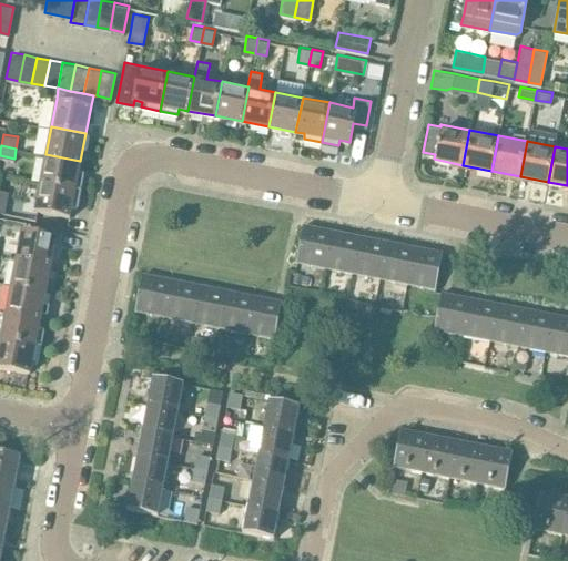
[(46,154),(40,181),(80,189),(83,171),(78,170),(80,161),(46,154)]
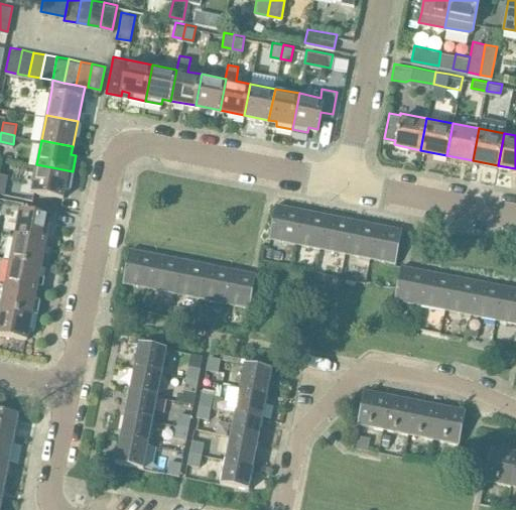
[(36,164),(31,188),(62,196),(65,186),(70,187),(73,171),(36,164)]
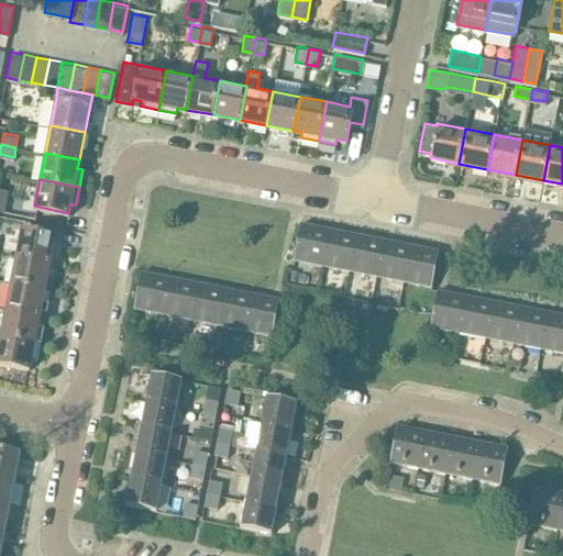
[(300,220),(293,258),(321,264),(329,225),(300,220)]
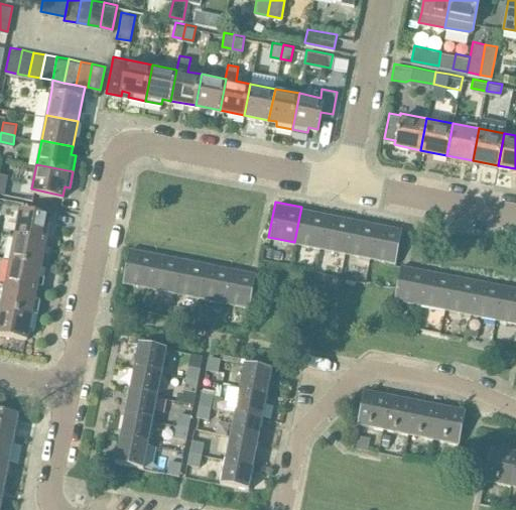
[(319,247),(327,212),(301,207),(294,242),(319,247)]
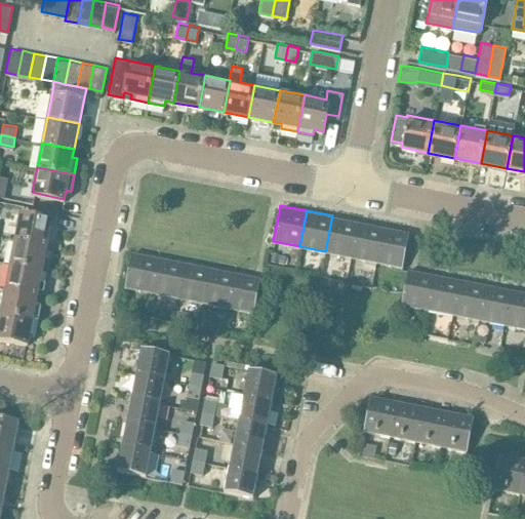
[(14,236),(47,242),(52,217),(19,211),(14,236)]
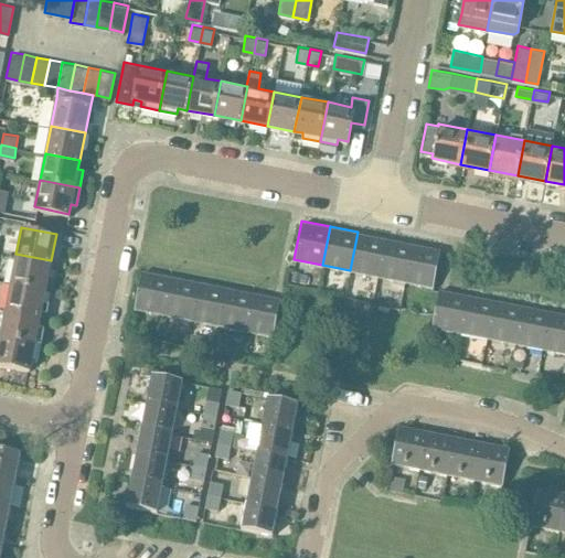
[(377,276),(385,237),(358,232),(350,270),(377,276)]
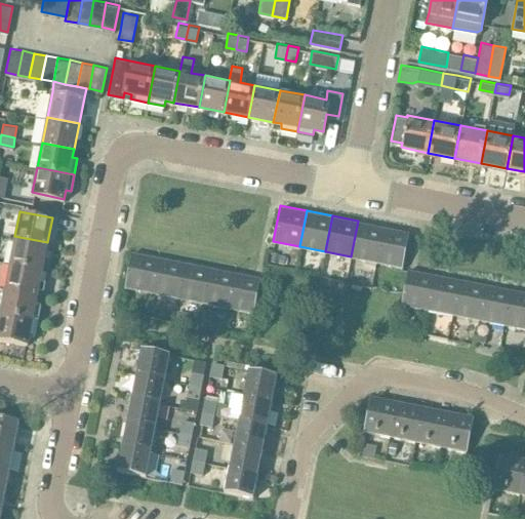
[(376,261),(382,226),(358,221),(351,256),(376,261)]
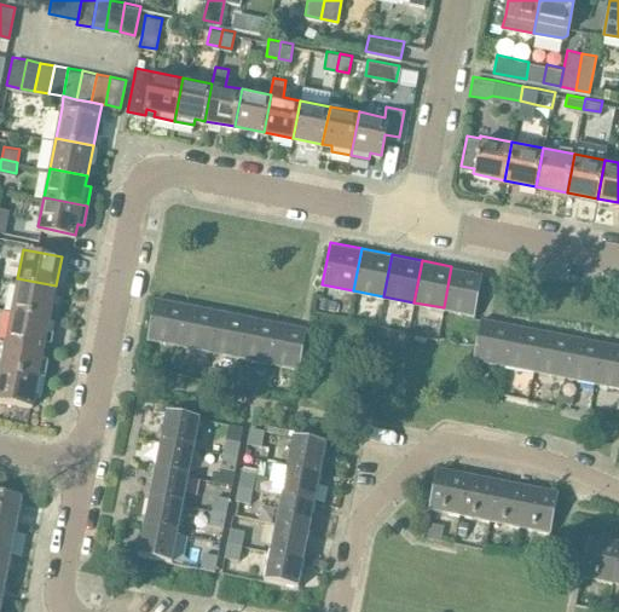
[(474,313),(482,272),(451,266),(444,307),(474,313)]
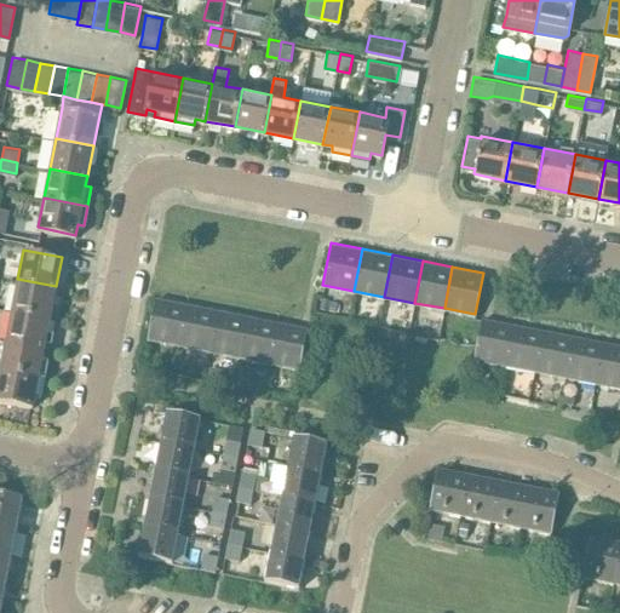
[(11,309),(50,316),(56,286),(17,279),(11,309)]
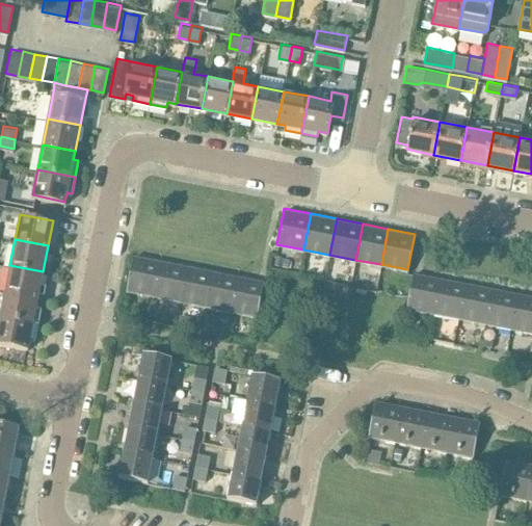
[(133,254),(126,290),(153,295),(160,259),(133,254)]
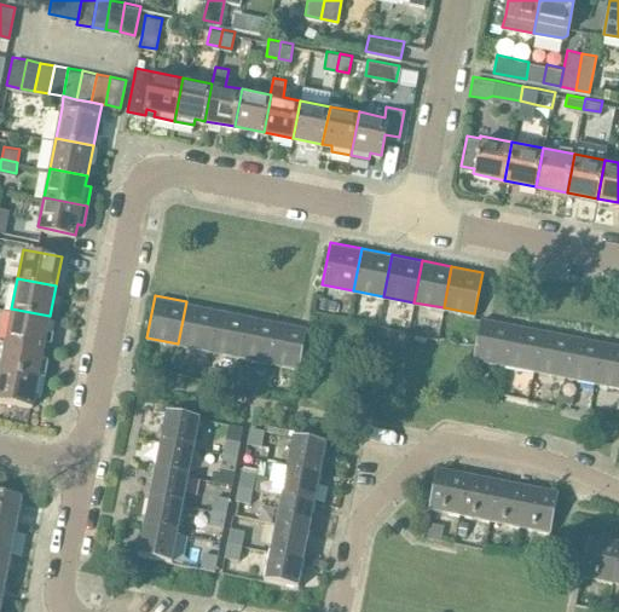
[(208,350),(217,307),(186,301),(178,344),(208,350)]
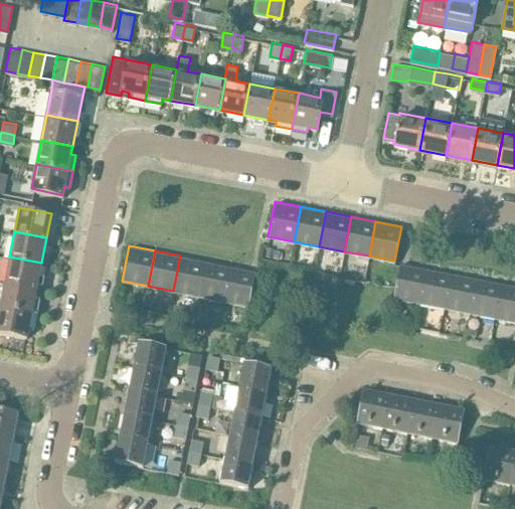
[(198,296),(205,261),(180,256),(173,291),(198,296)]
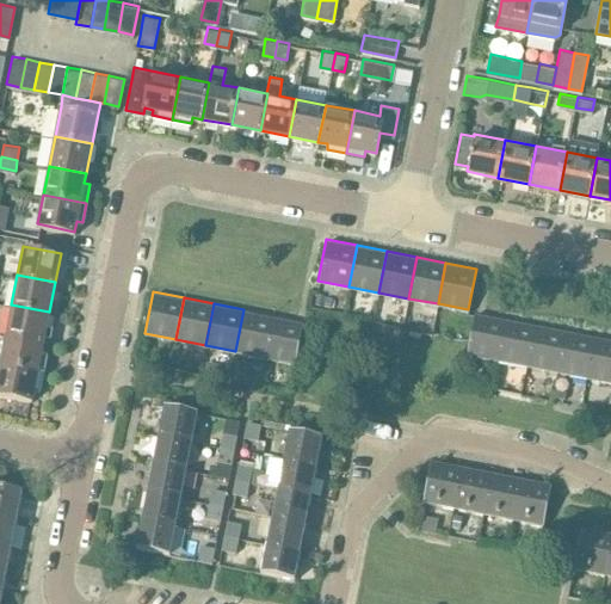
[(49,312),(11,304),(5,333),(43,340),(49,312)]
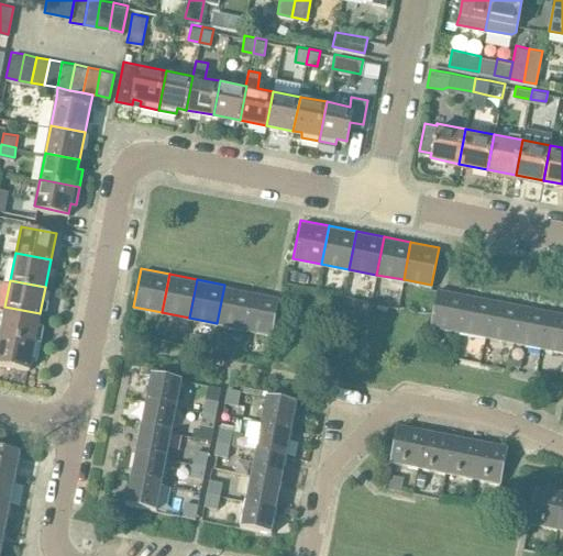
[(244,327),(251,290),(224,285),(217,323),(244,327)]
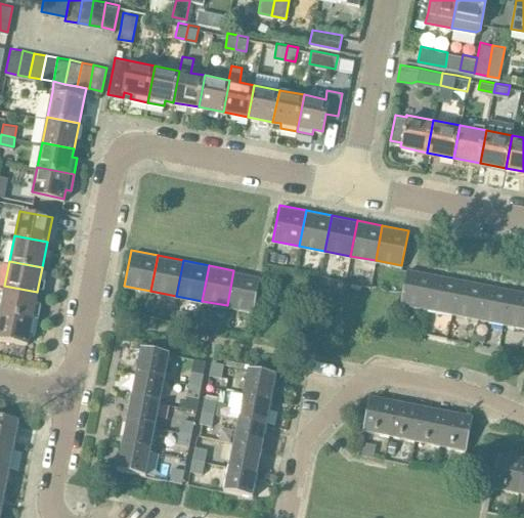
[(407,267),(400,303),(426,308),(433,272),(407,267)]
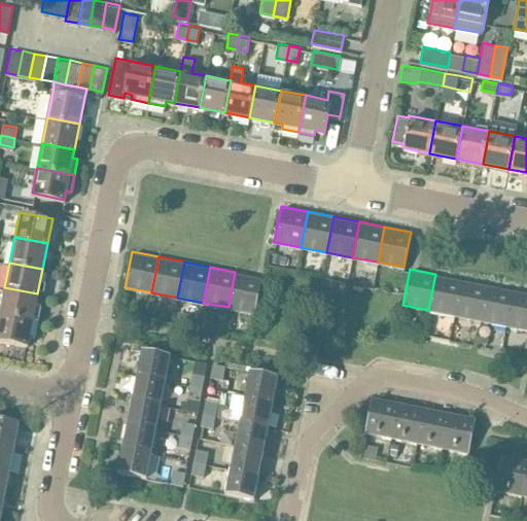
[(254,313),(261,277),(235,272),(229,307),(254,313)]
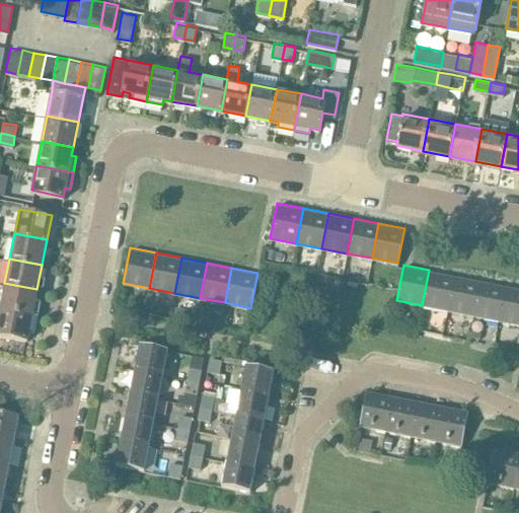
[(447,310),(454,275),(429,270),(422,305),(447,310)]
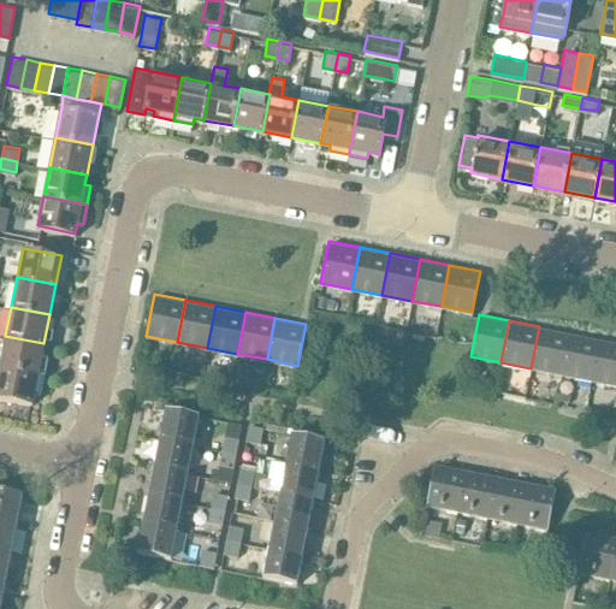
[(561,373),(569,331),(539,326),(531,368),(561,373)]
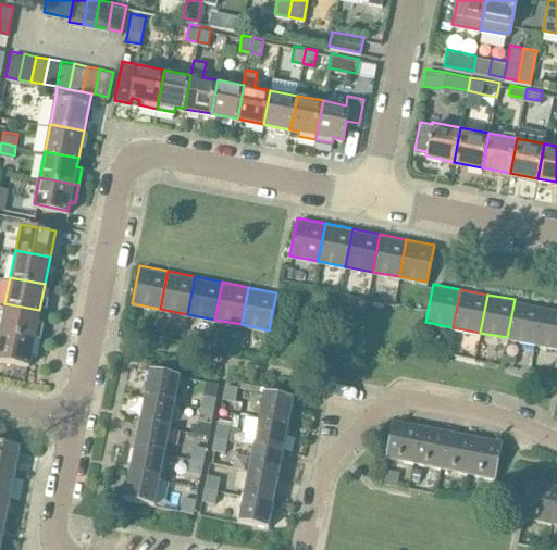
[(534,342),(542,304),(515,299),(507,337),(534,342)]
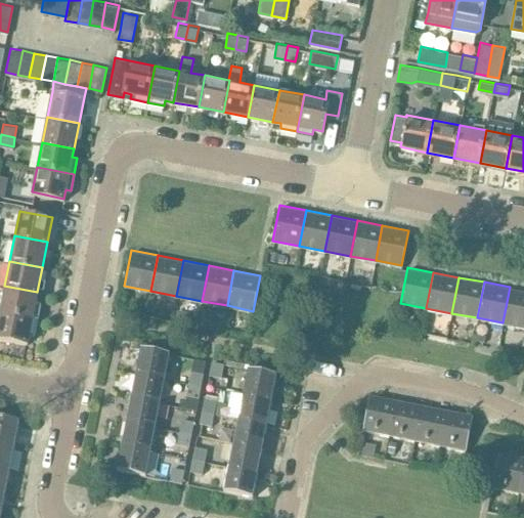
[(4,286),(0,307),(0,310),(37,318),(40,302),(36,301),(37,292),(4,286)]
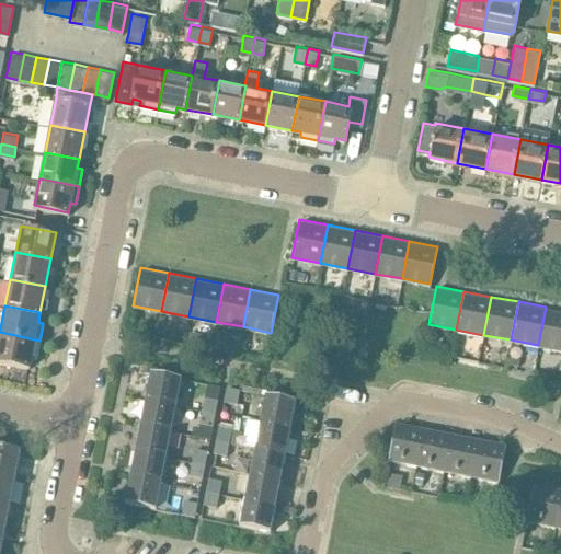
[(560,310),(546,307),(538,345),(560,349),(560,310)]
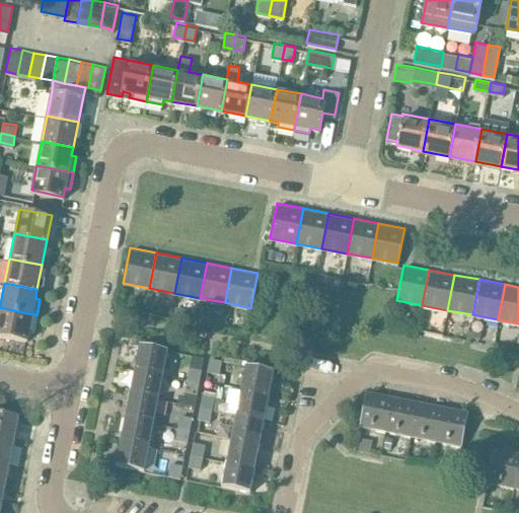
[(0,307),(0,333),(27,339),(29,330),(33,331),(36,315),(0,307)]
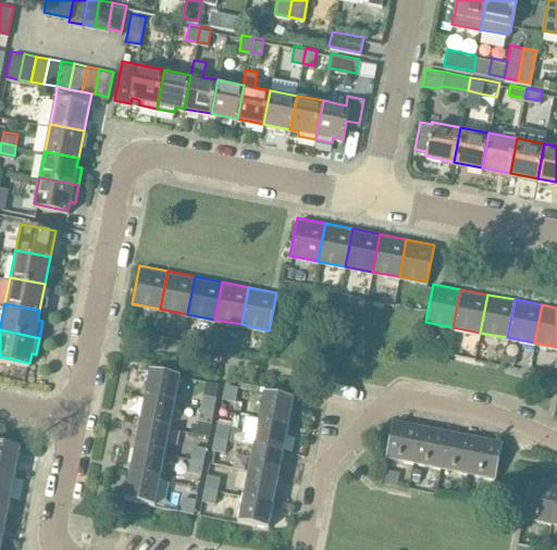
[(198,329),(196,340),(207,342),(207,341),(209,332),(198,329)]
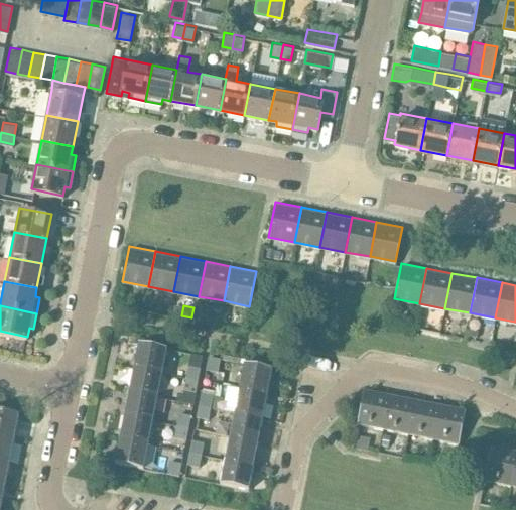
[(167,346),(139,341),(134,365),(162,371),(167,346)]
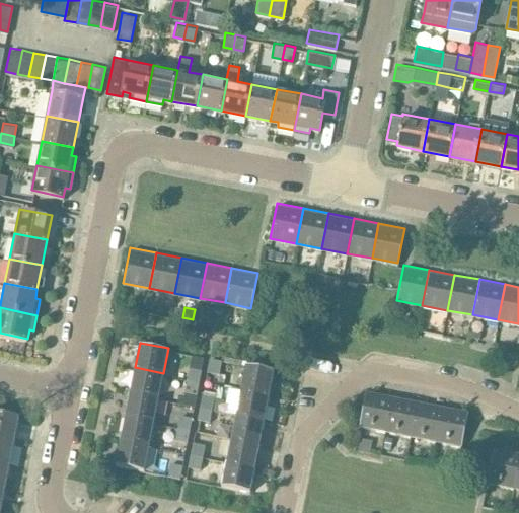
[(210,356),(207,370),(219,372),(222,359),(210,356)]
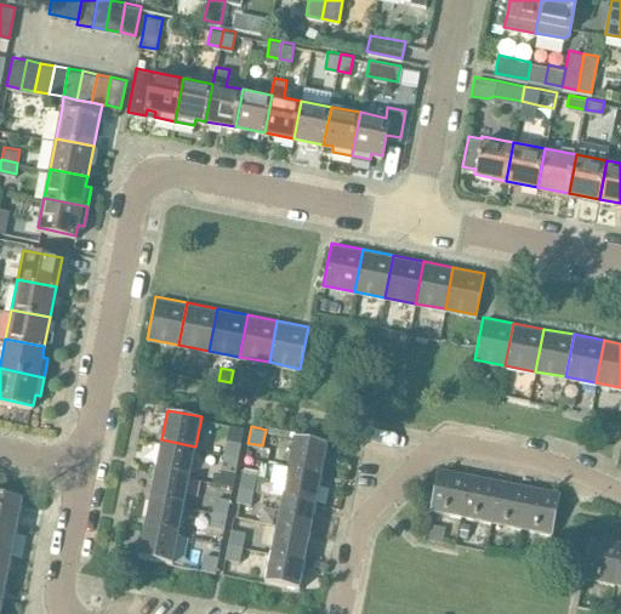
[(294,435),(288,464),(322,471),(328,442),(313,438),(294,435)]
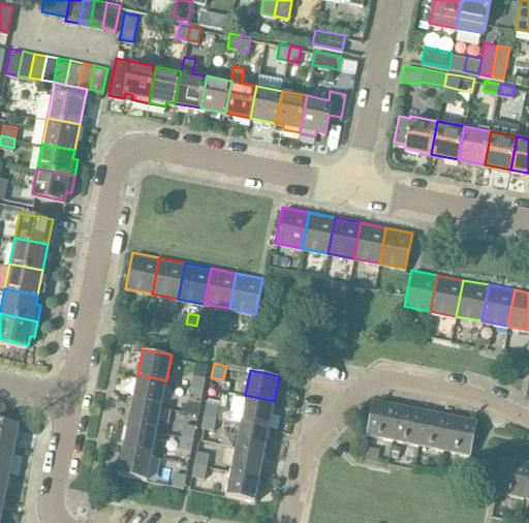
[(190,385),(203,388),(206,375),(193,372),(190,385)]
